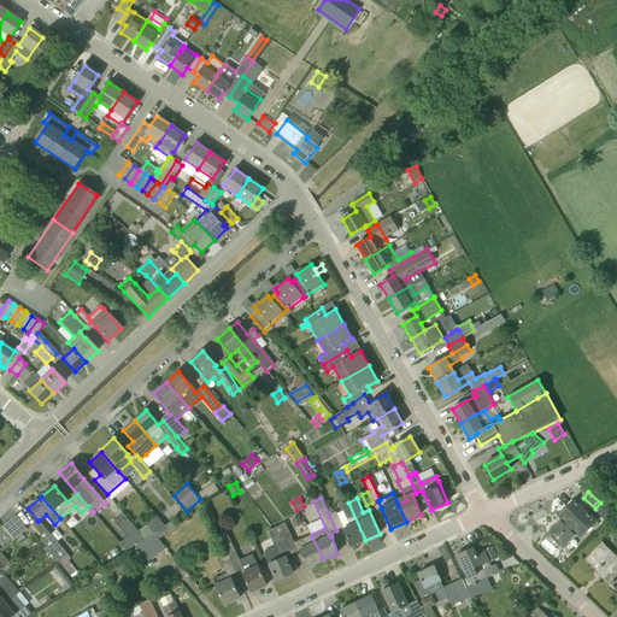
[(563,547),(576,533),(581,538),(595,522),(574,500),(559,516),(563,519),(548,534),(563,547)]
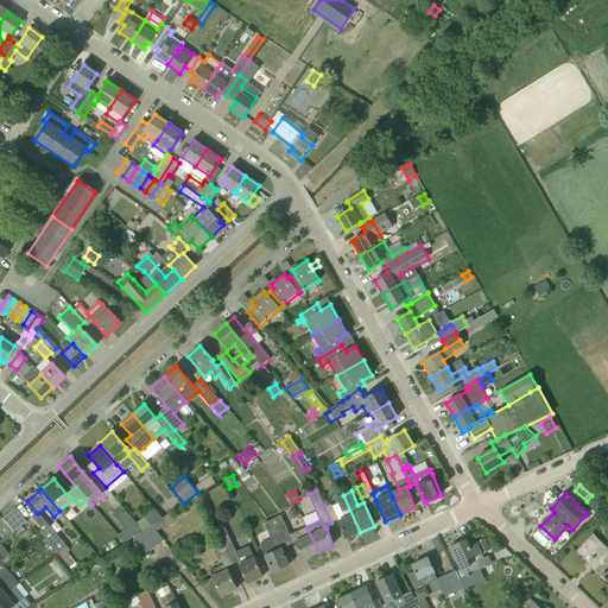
[(360,532),(343,495),(336,498),(339,504),(333,507),(331,505),(324,507),(331,523),(337,520),(346,538),(360,532)]
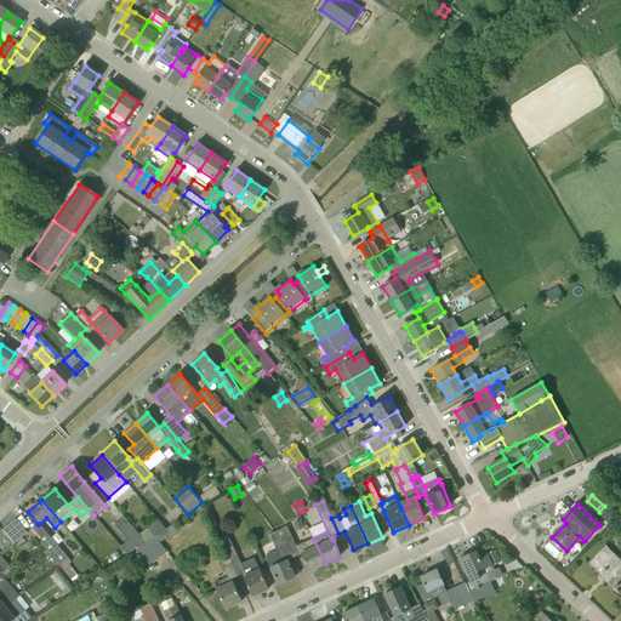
[(127,554),(146,542),(140,535),(124,517),(115,525),(129,541),(121,546),(127,554)]
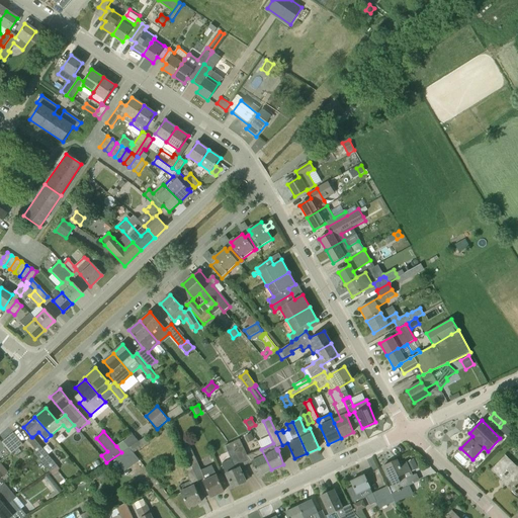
[(11,454),(23,444),(13,433),(2,442),(11,454)]
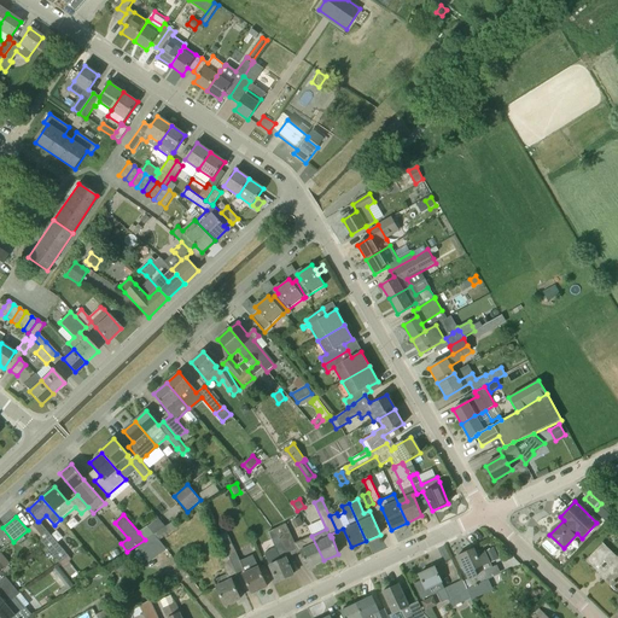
[(299,517),(292,520),(296,529),(304,525),(299,517)]
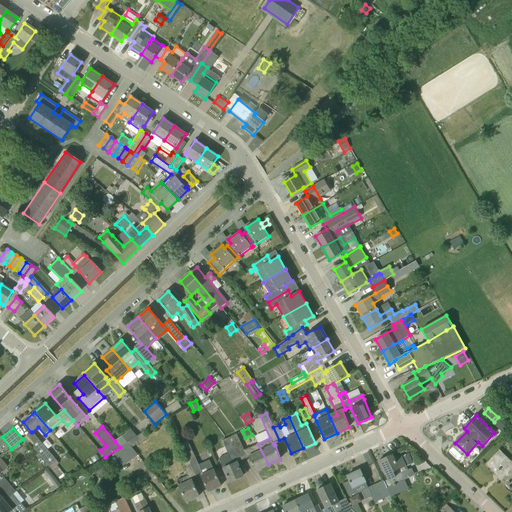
[(137,436),(131,429),(122,437),(115,441),(120,447),(127,442),(137,436)]
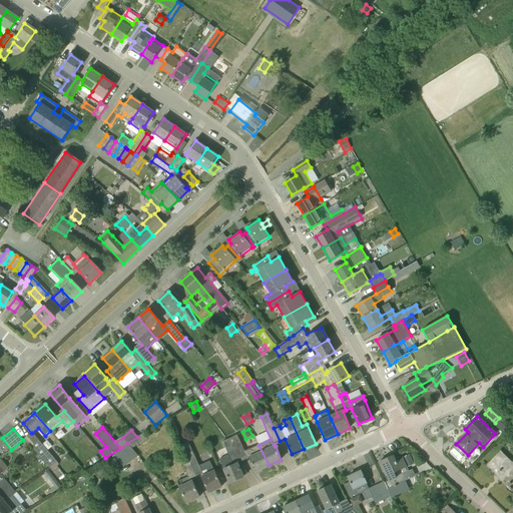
[(59,464),(32,433),(31,433),(25,438),(52,471),(60,481),(65,477),(57,467),(59,464)]
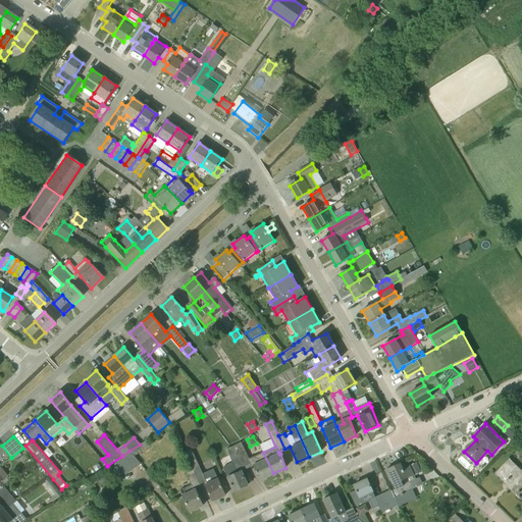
[(140,445),(129,451),(135,457),(150,447),(146,440),(140,445)]
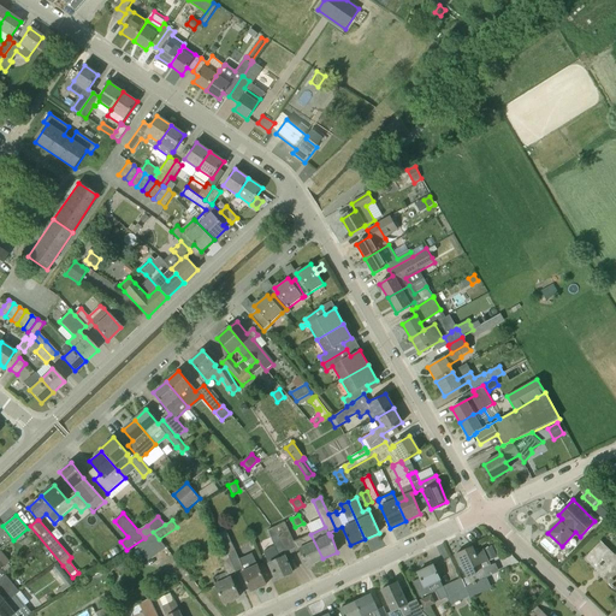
[(323,558),(311,534),(294,542),(285,522),(277,526),(289,551),(296,548),(297,551),(300,550),(307,566),(323,558)]
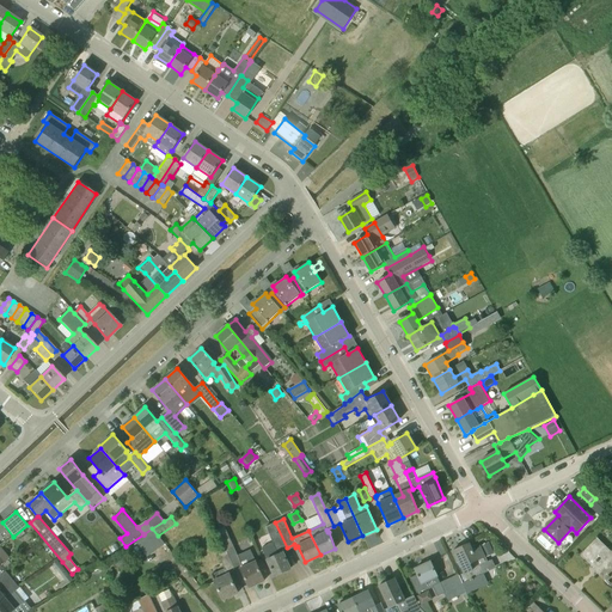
[(283,554),(289,551),(287,548),(275,522),(265,527),(273,543),(262,549),(275,576),(291,569),(283,554)]
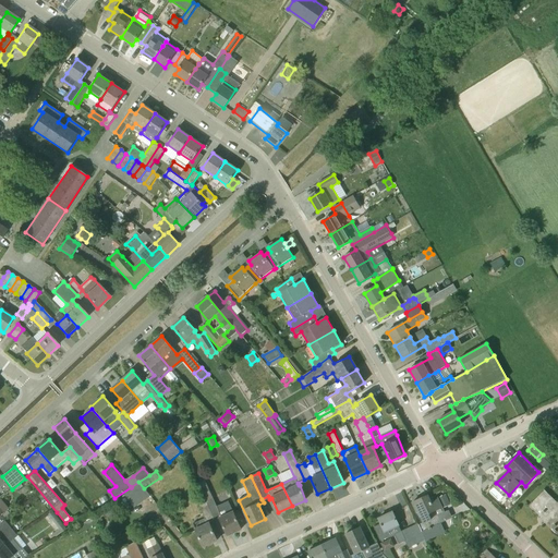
[(241,530),(230,506),(228,501),(217,507),(210,494),(210,495),(204,481),(198,484),(205,499),(207,502),(214,518),(220,516),(221,518),(219,519),(228,536),(241,530)]
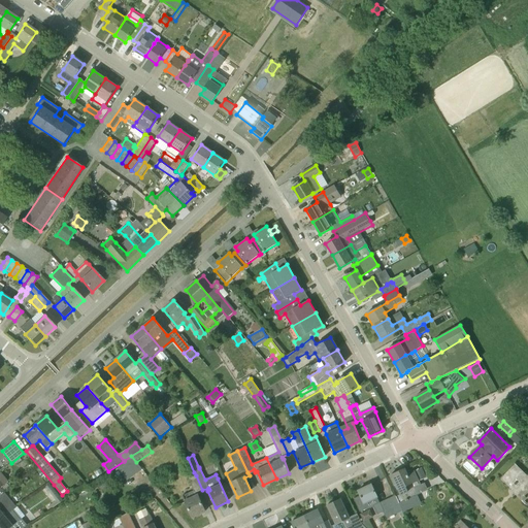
[(120,469),(127,481),(135,474),(128,464),(120,469)]
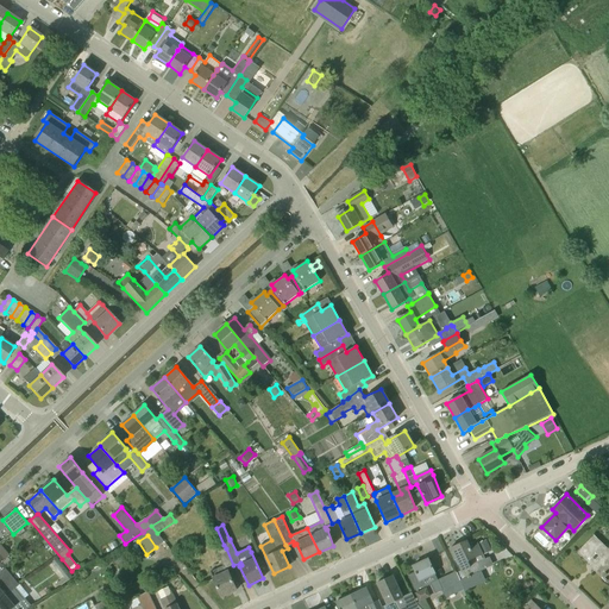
[(608,550),(594,535),(577,552),(604,578),(608,572),(608,550)]
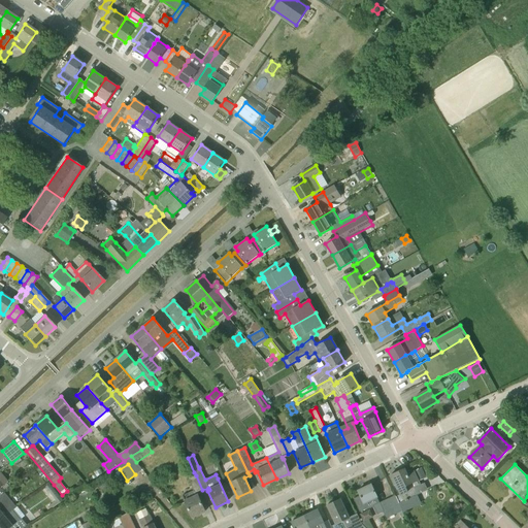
[(422,467),(415,471),(419,481),(427,477),(422,467)]
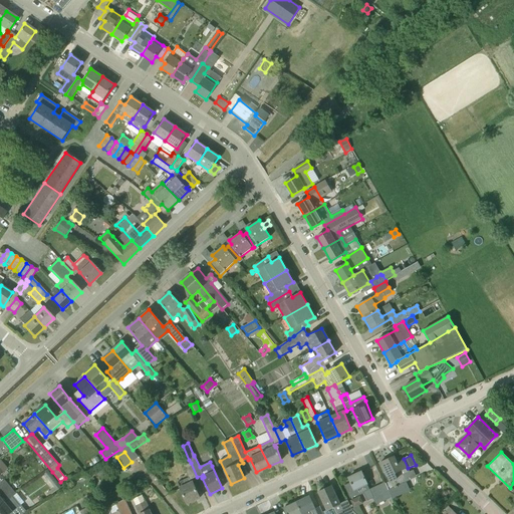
[(388,491),(405,483),(402,476),(397,478),(396,473),(407,468),(403,460),(397,462),(395,456),(379,463),(389,482),(384,484),(388,491)]
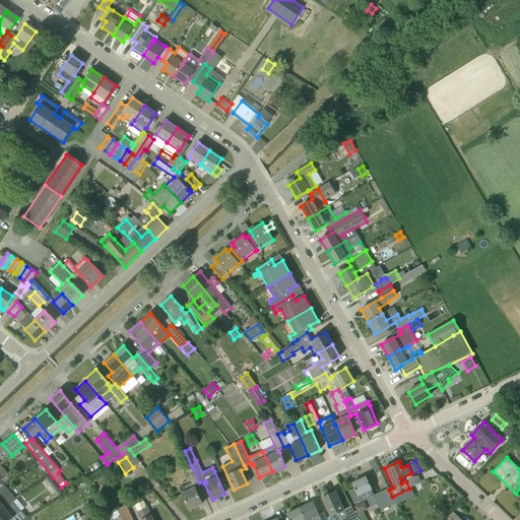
[(0,480),(4,477),(8,474),(1,465),(0,465),(0,480)]
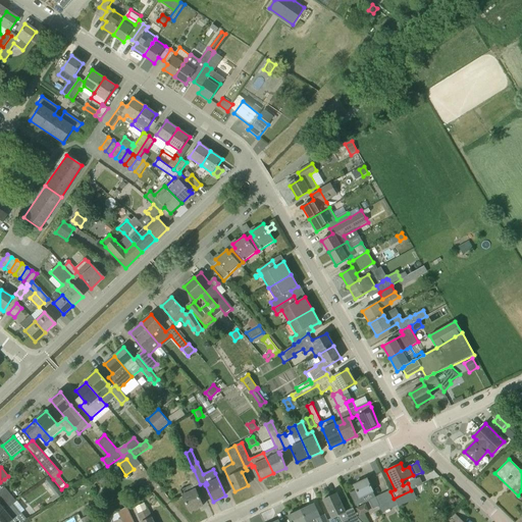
[(203,506),(195,487),(200,484),(194,470),(187,473),(192,484),(179,490),(190,512),(203,506)]
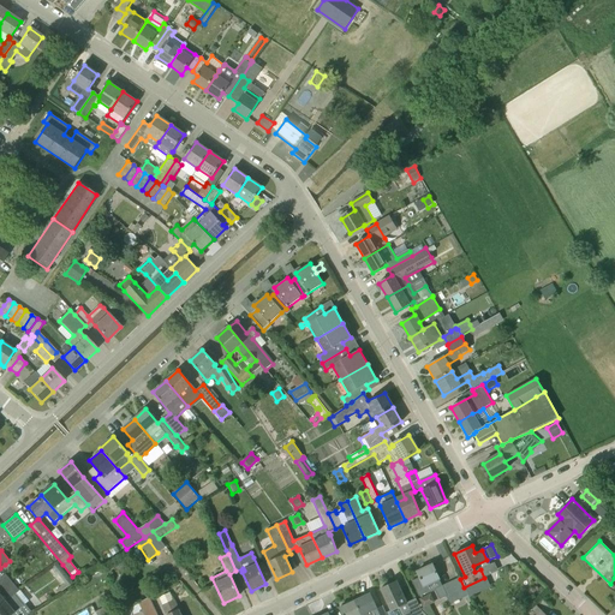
[(73,583),(58,563),(53,568),(65,584),(60,587),(63,591),(69,586),(69,587),(73,583)]
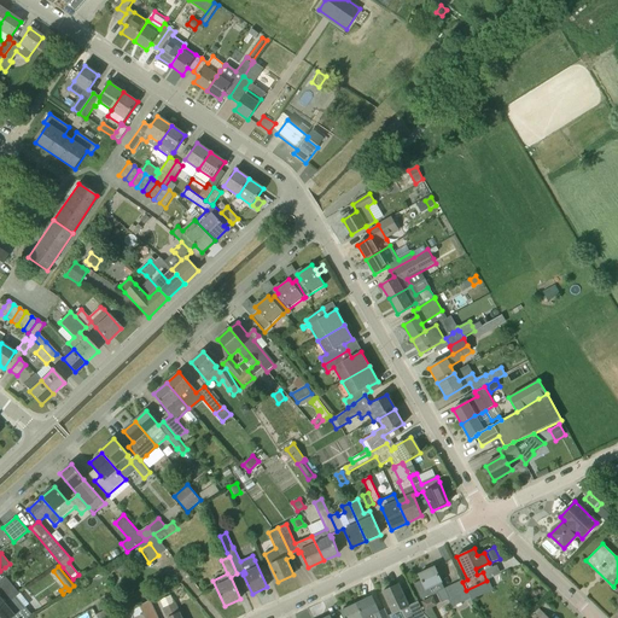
[(444,589),(444,588),(435,567),(419,575),(421,581),(414,584),(421,600),(429,596),(437,593),(442,602),(448,600),(453,607),(471,599),(466,590),(462,582),(461,581),(444,589)]
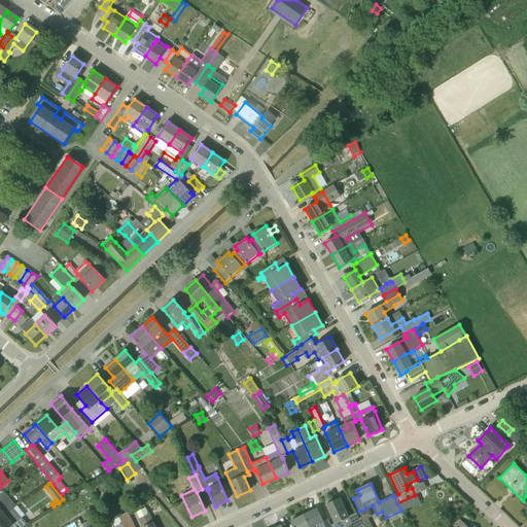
[(16,505),(5,492),(0,495),(0,519),(13,508),(16,505)]
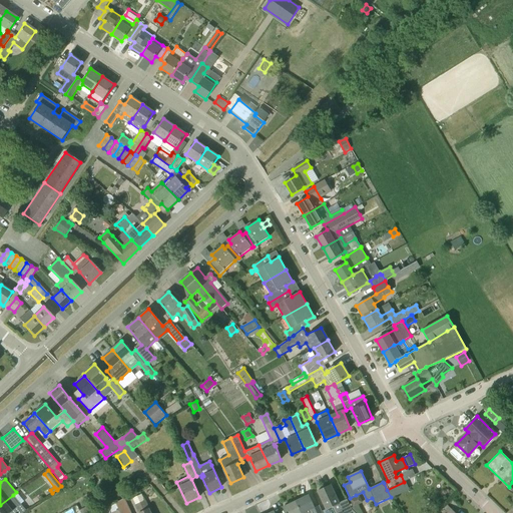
[(351,510),(346,499),(338,503),(331,485),(318,491),(327,510),(334,507),(337,512),(355,512),(352,510),(351,510)]
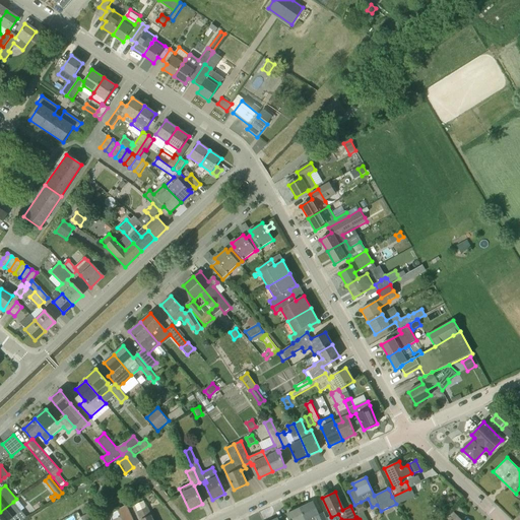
[(360,513),(369,509),(366,501),(356,505),(360,513)]
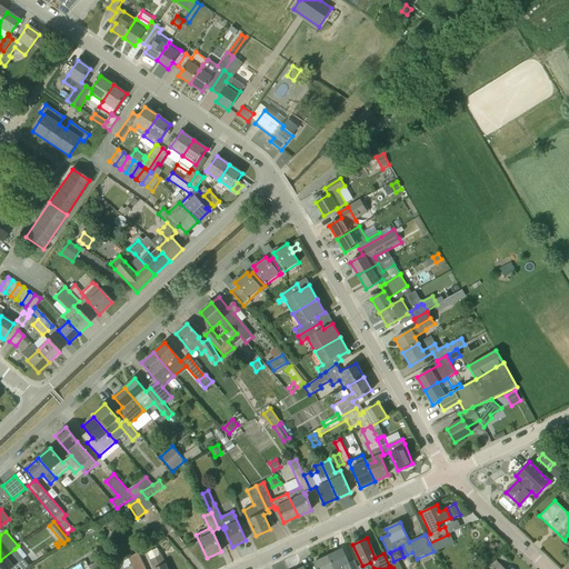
[(23,568),(29,566),(15,549),(0,560),(0,568),(23,568)]
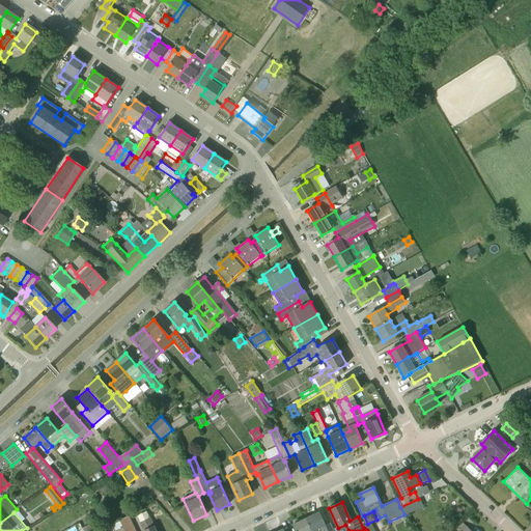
[(124,530),(156,530),(154,526),(146,512),(138,516),(141,523),(139,523),(142,530),(136,530),(132,524),(129,516),(120,521),(124,530)]
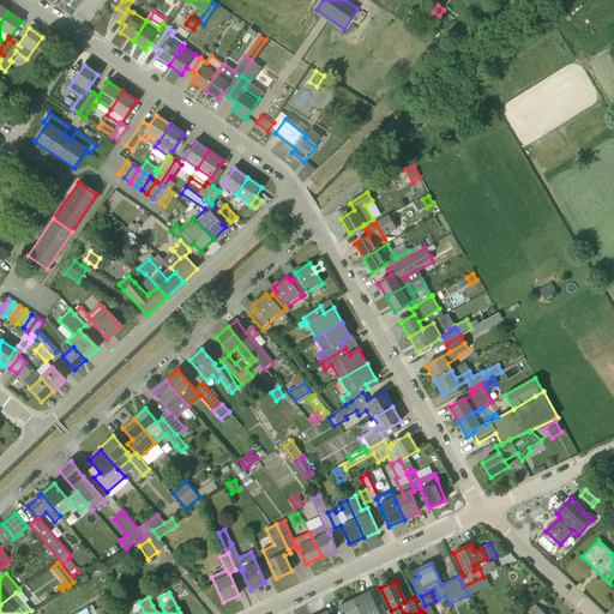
[(385,613),(384,611),(378,613),(369,593),(354,600),(360,613),(362,613),(368,612),(369,613),(385,613)]
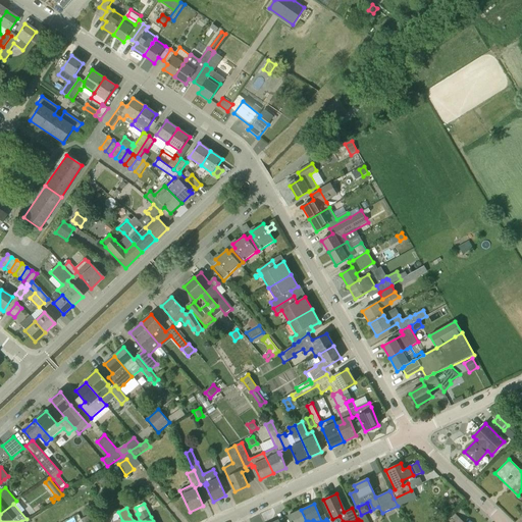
[(306,521),(301,510),(288,516),(291,521),(306,521)]
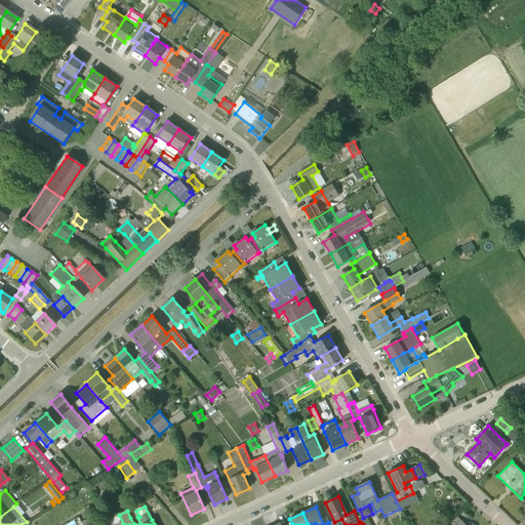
[(123,524),(119,515),(111,520),(113,524),(123,524)]
